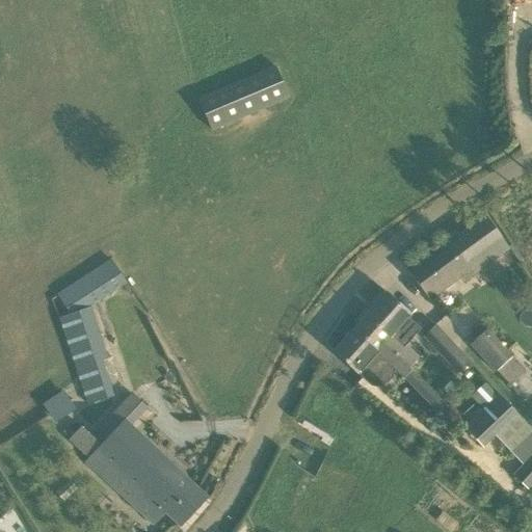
[(197,98),(211,131),(289,99),(274,64),(197,98)]
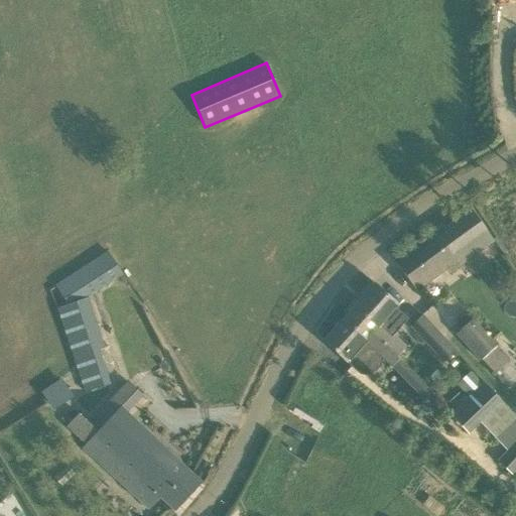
[(494,241),(472,211),(397,265),(416,291),(446,269),(449,273),(494,241)]
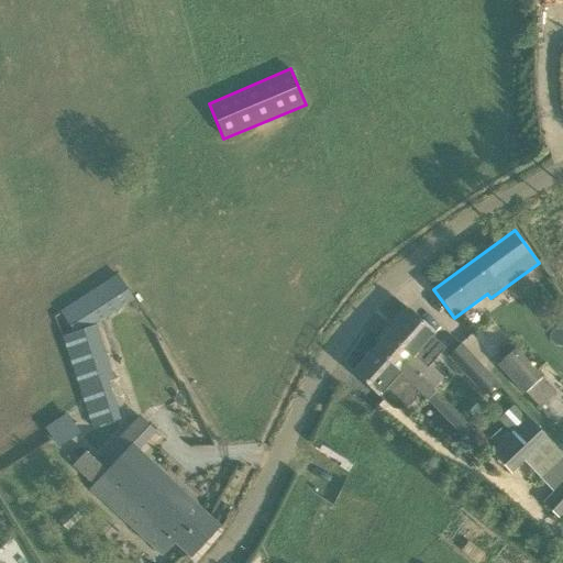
[(74,333),(62,337),(91,428),(120,419),(108,383),(116,381),(98,323),(133,299),(117,274),(59,312),(74,333)]
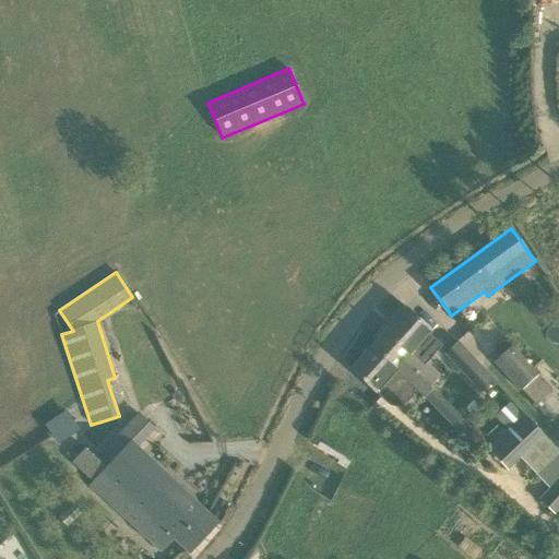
[(405,308),(378,339),(416,373),(424,381),(432,390),(442,378),(426,364),(442,345),(429,333),(431,331),(405,308)]
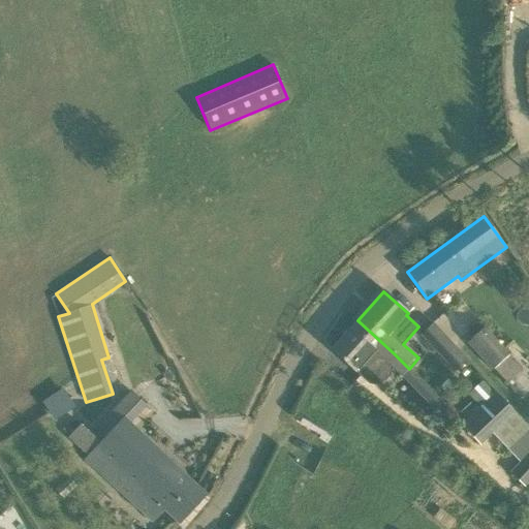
[(391,370),(394,370),(401,361),(394,353),(358,320),(331,349),(355,372),(355,371),(369,382),(375,385),(382,384),(390,376),(391,370)]
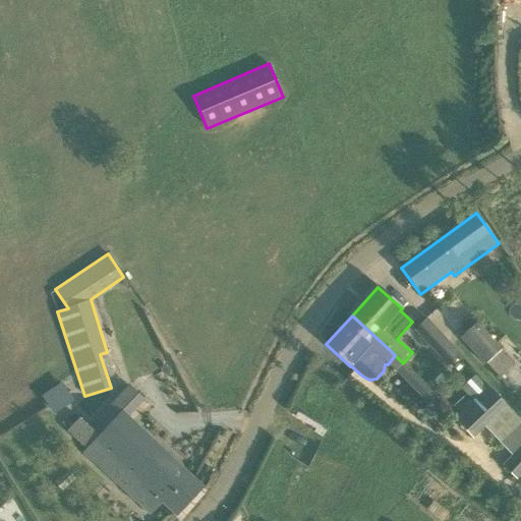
[(414,329),(431,348),(448,366),(460,355),(426,319),(414,329)]
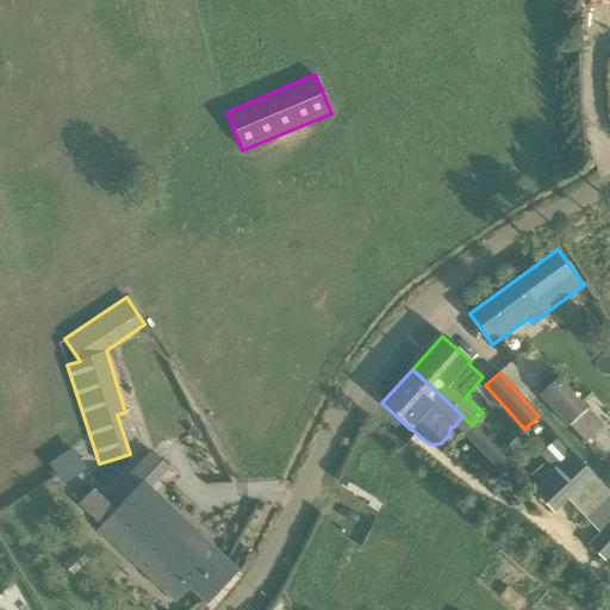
[(559,375),(539,394),(567,427),(568,425),(583,441),(597,428),(583,412),(589,408),(559,375)]
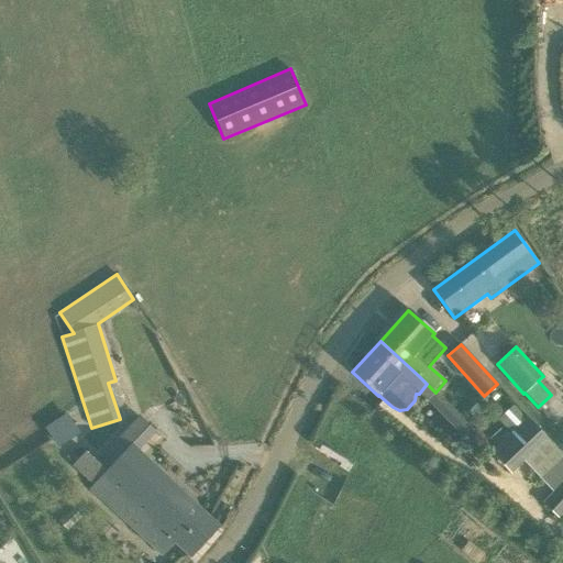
[(498,419),(510,432),(525,418),(514,406),(498,419)]
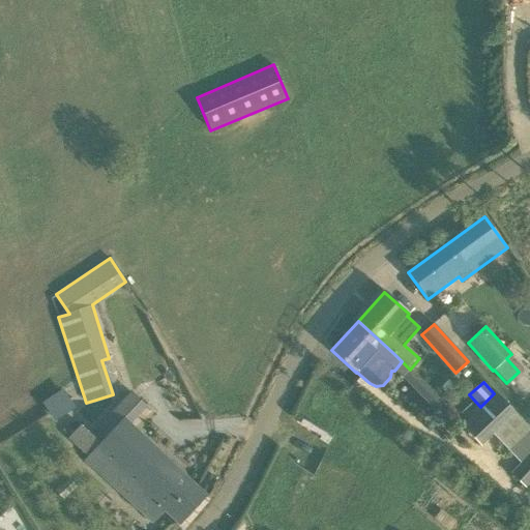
[(45,401),(57,420),(78,406),(65,387),(45,401)]
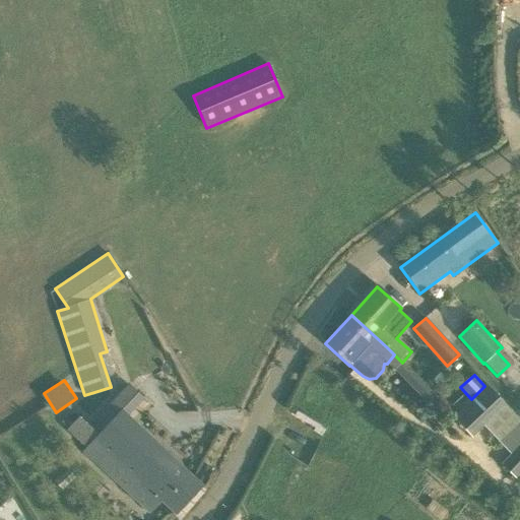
[(78,442),(76,444),(149,514),(161,502),(176,515),(203,486),(130,418),(146,401),(129,385),(89,427),(79,417),(66,431),(78,442)]
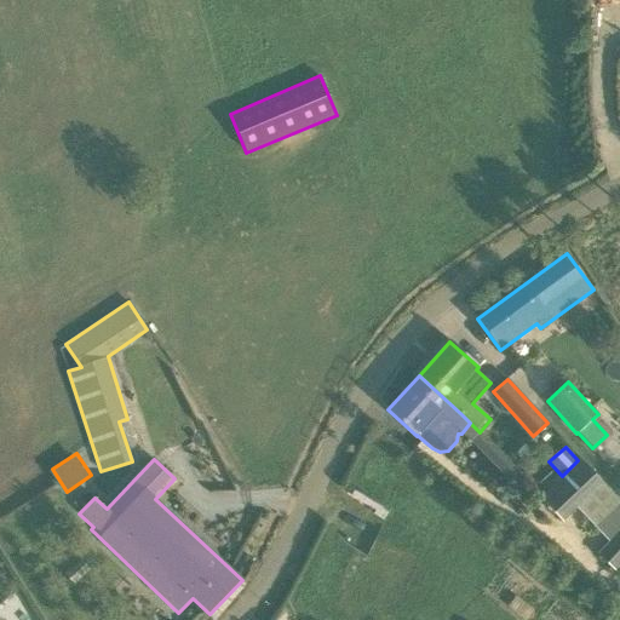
[(562,522),(577,507),(603,483),(580,459),(578,460),(562,476),(539,498),(562,522)]
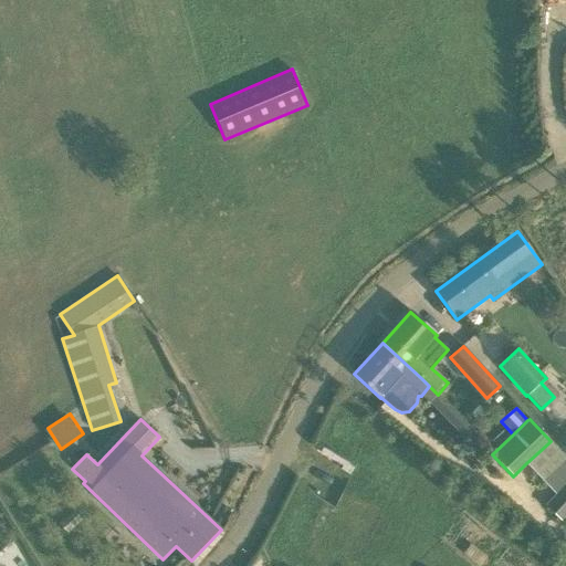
[(565,483),(556,494),(547,503),(565,520),(565,519),(565,483)]
